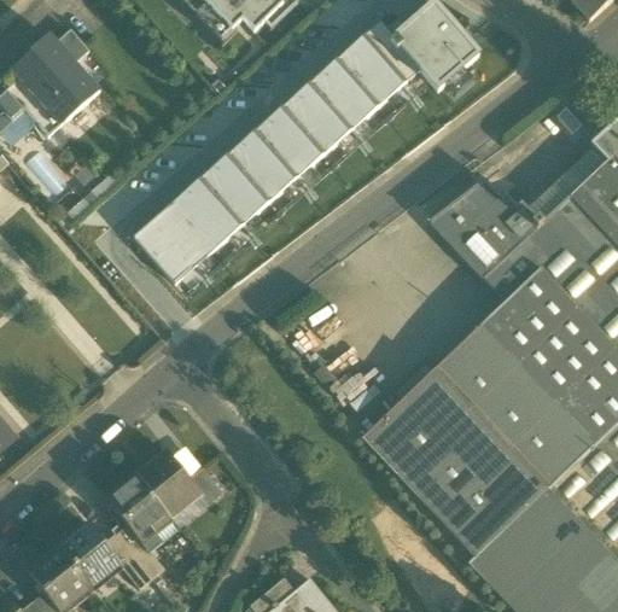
[(181,0),(221,40),(242,21),(252,33),(263,22),(269,29),(297,1),(296,0),(181,0)]
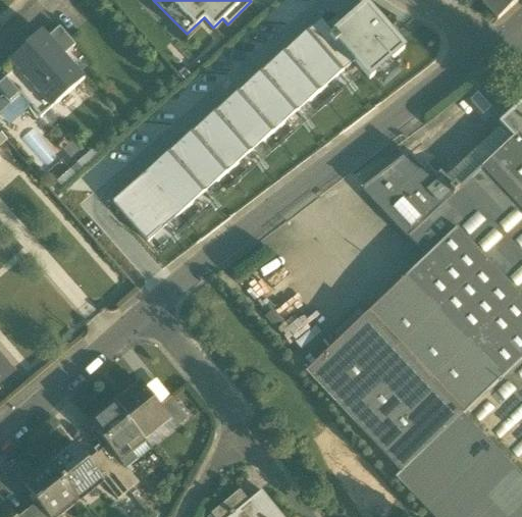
[(482,0),(497,16),(515,0),(482,0)]
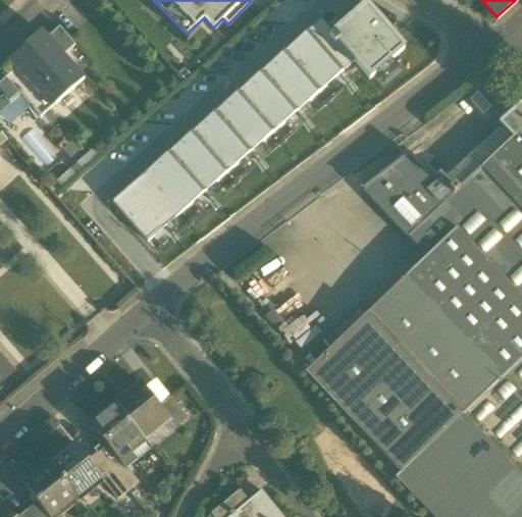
[(365,3),(332,32),(354,57),(369,74),(403,46),(365,3)]
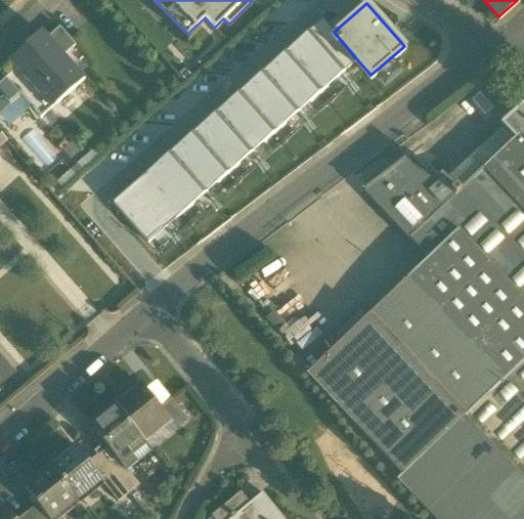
[(148,239),(355,57),(334,32),(321,18),(114,200),(148,239)]
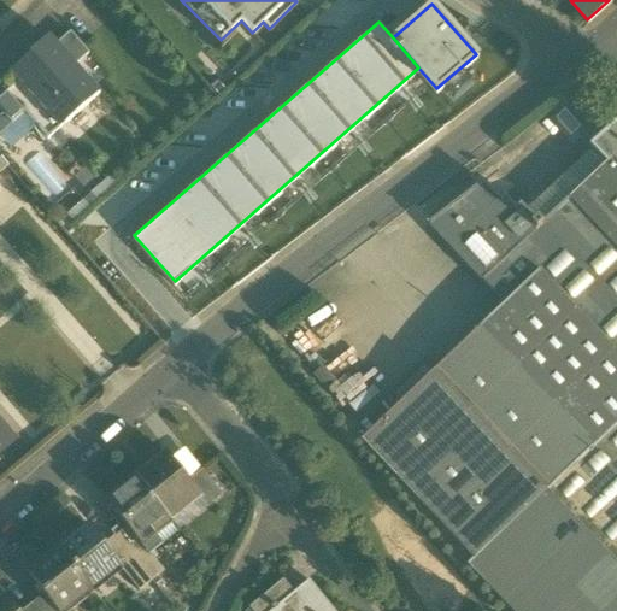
[(70,28),(56,40),(75,62),(89,50),(70,28)]
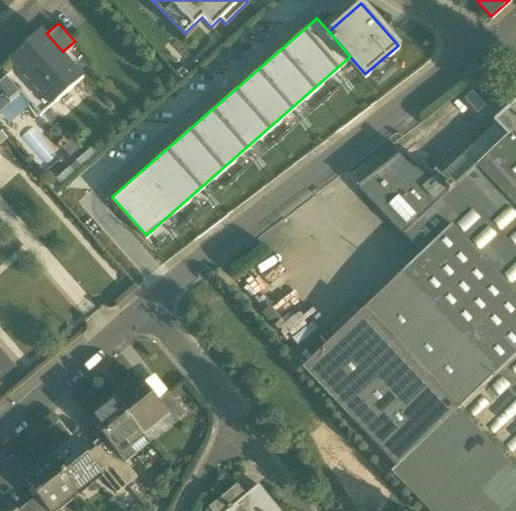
[(41,27),(19,47),(24,53),(46,33),(41,27)]
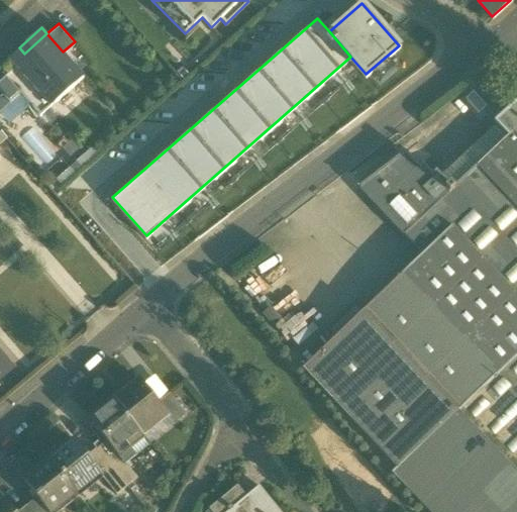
[(39,113),(49,104),(83,76),(63,52),(46,33),(24,54),(19,47),(8,57),(0,63),(0,80),(8,89),(4,92),(3,94),(9,101),(20,91),(29,102),(39,113)]
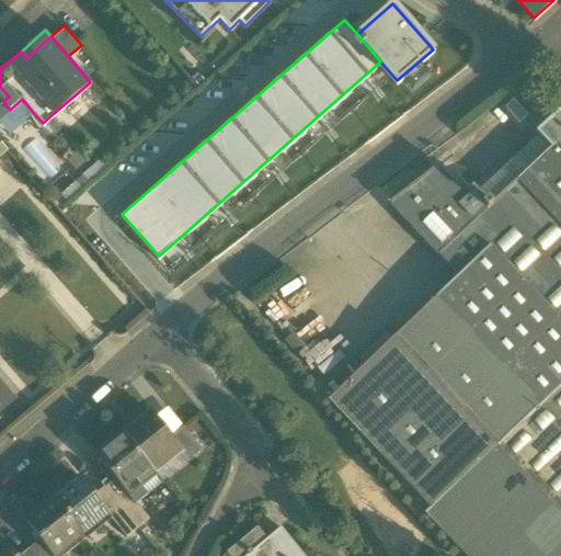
[(0,117),(10,110),(3,102),(4,100),(0,94),(0,117)]
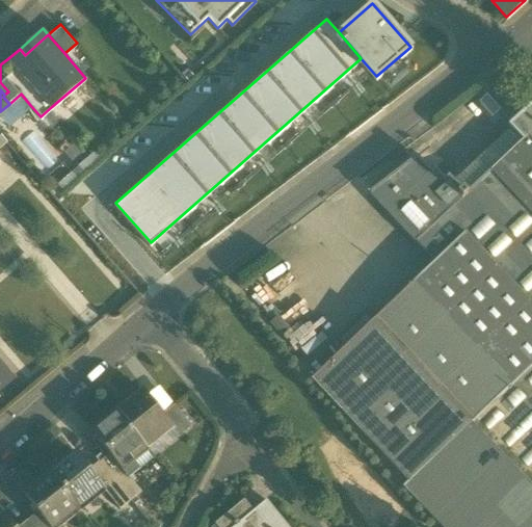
[(0,115),(7,125),(30,105),(21,94),(9,104),(0,111),(0,115)]
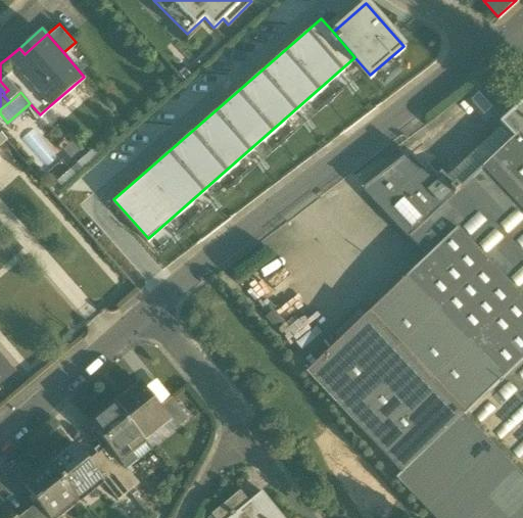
[(363,186),(427,253),(456,227),(522,298),(522,354),(500,376),(461,412),(522,477),(522,98),(498,121),(513,135),(512,137),(458,187),(455,183),(454,184),(445,175),(440,170),(436,173),(427,163),(424,167),(409,151),(363,186)]
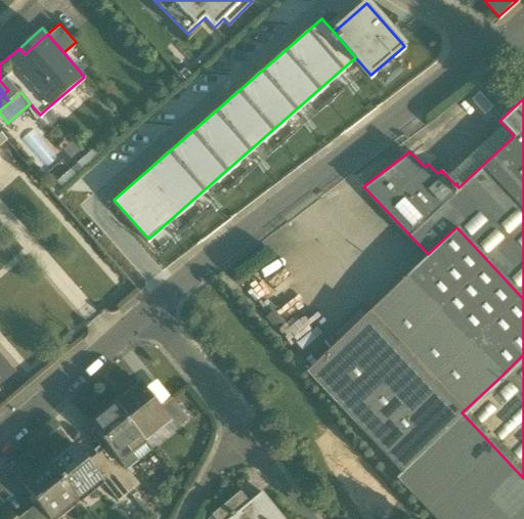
[(500,124),(446,175),(454,184),(455,183),(459,187),(513,137),(500,124)]
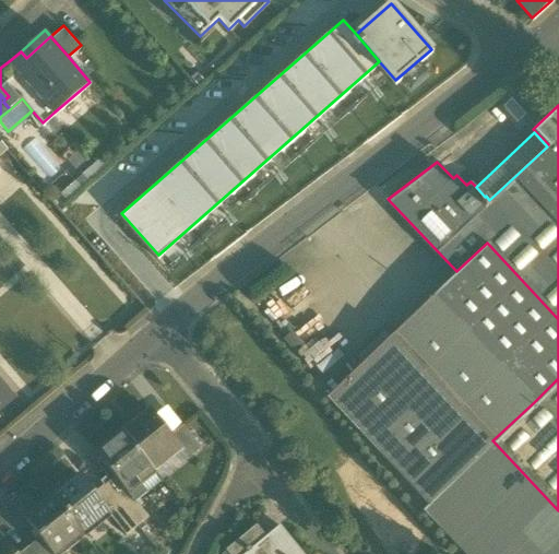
[(81,172),(87,179),(108,163),(100,154),(81,172)]
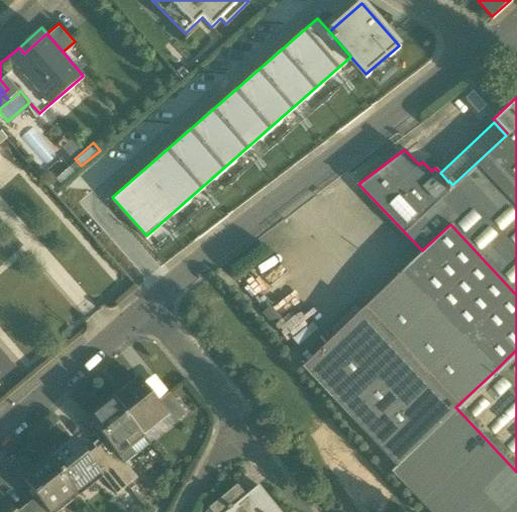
[(56,177),(62,184),(77,171),(71,164),(56,177)]
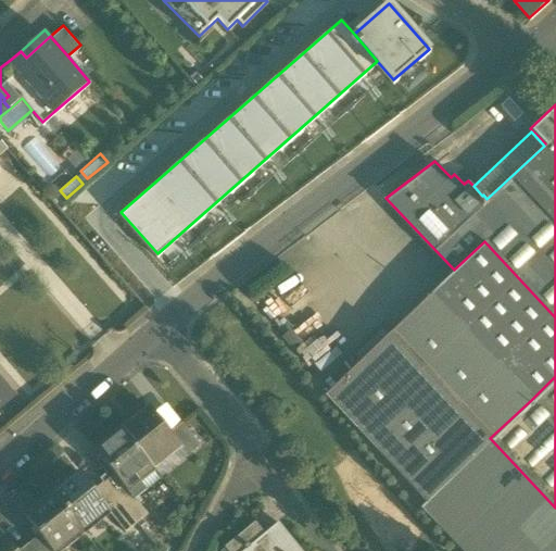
[(430,292),(531,400),(555,376),(555,317),(484,241),(454,270),(430,292)]
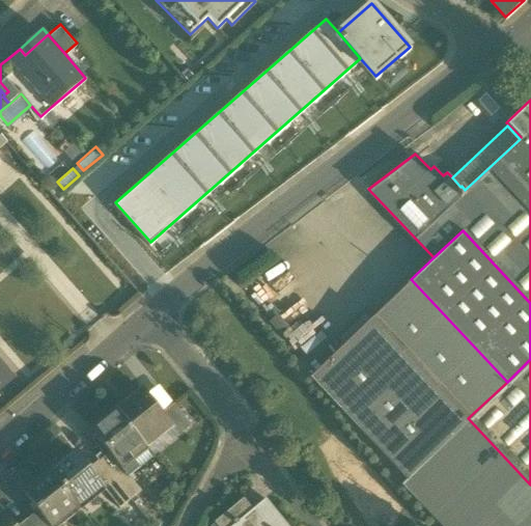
[(311,375),(408,476),(468,418),(507,382),(411,279),(311,375)]
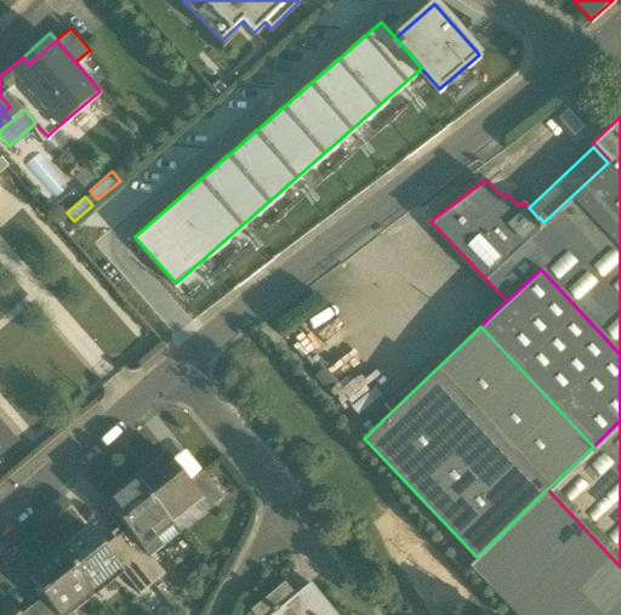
[(188,477),(200,468),(201,467),(186,446),(172,457),(188,477)]
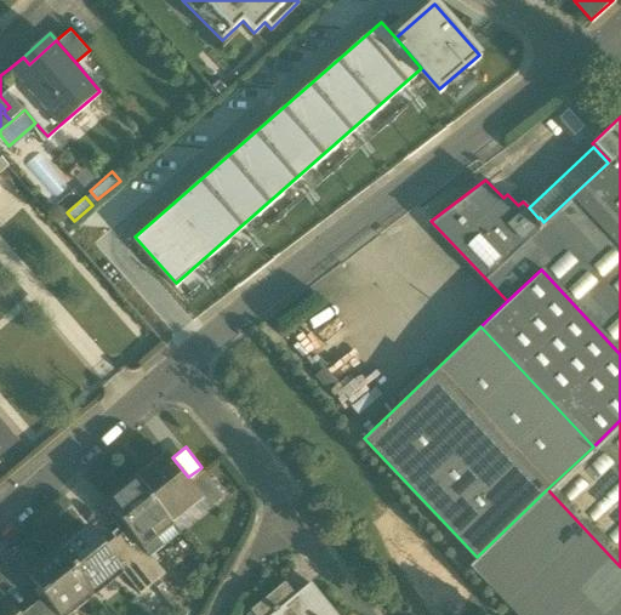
[(167,451),(136,476),(167,516),(199,491),(188,477),(172,457),(167,451)]
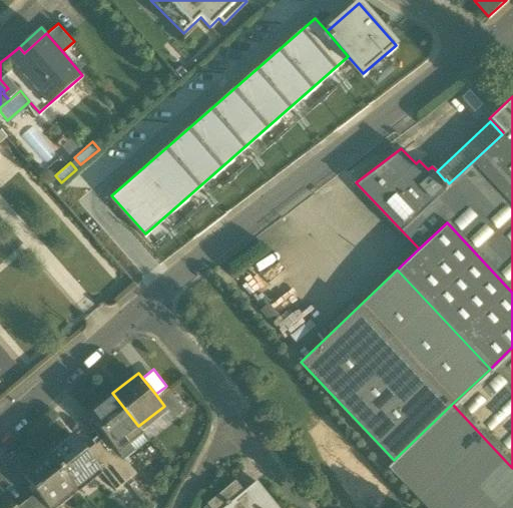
[(164,406),(172,416),(182,408),(165,387),(155,394),(164,406)]
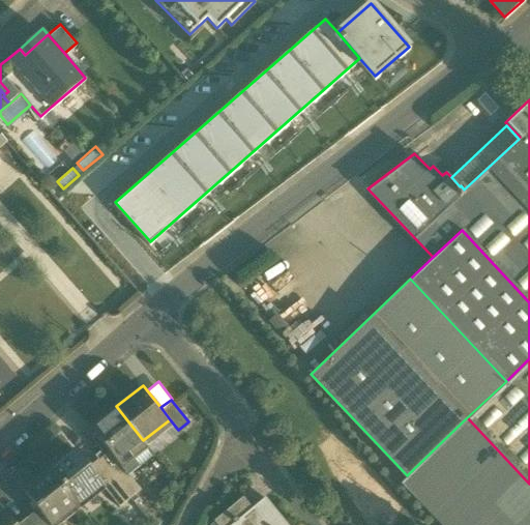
[(119,463),(120,462),(145,442),(143,440),(116,406),(90,427),(108,449),(119,463)]
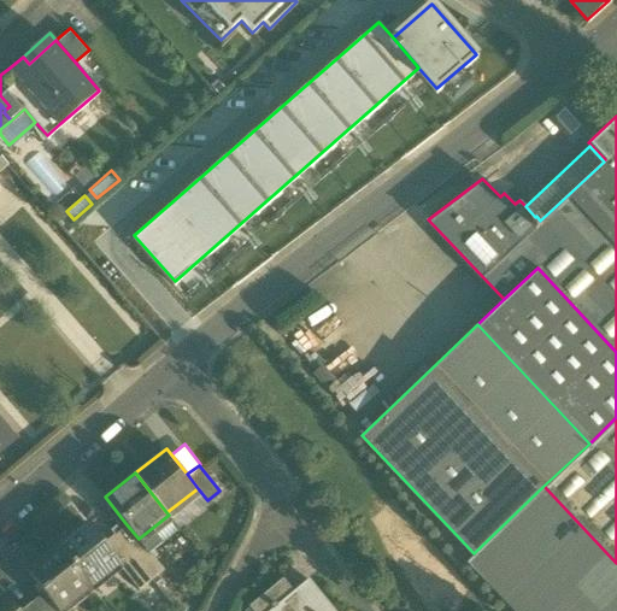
[(516,610),(616,610),(616,563),(544,486),(474,553),(468,559),(516,610)]
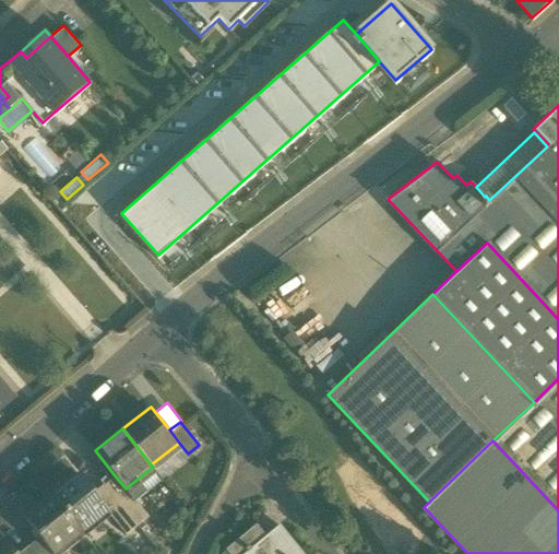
[(153,467),(161,478),(189,455),(188,454),(179,443),(151,464),(153,467)]
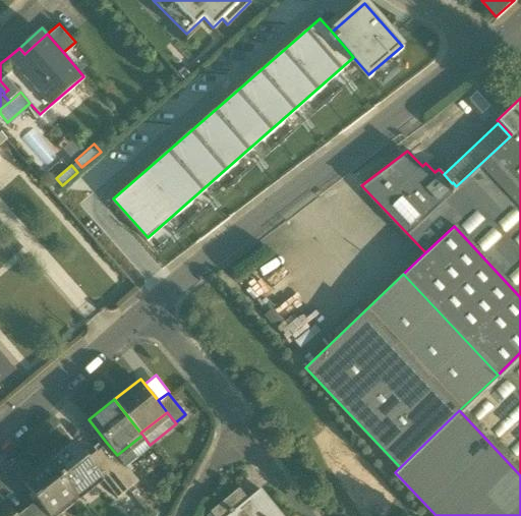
[(150,445),(142,435),(118,454),(126,464),(151,445),(150,445)]
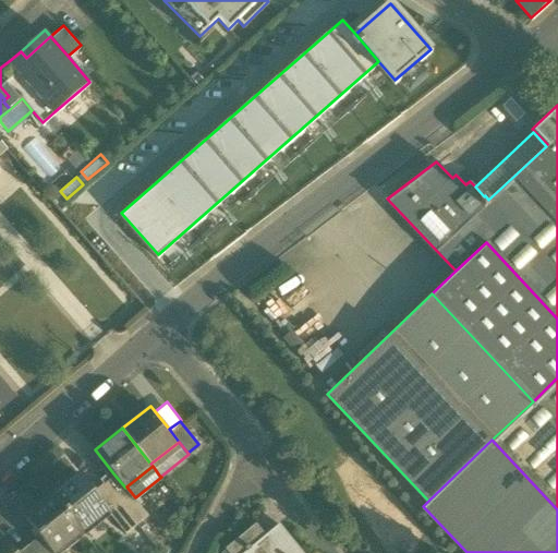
[(80,472),(52,494),(80,529),(106,507),(107,507),(93,489),(80,472)]
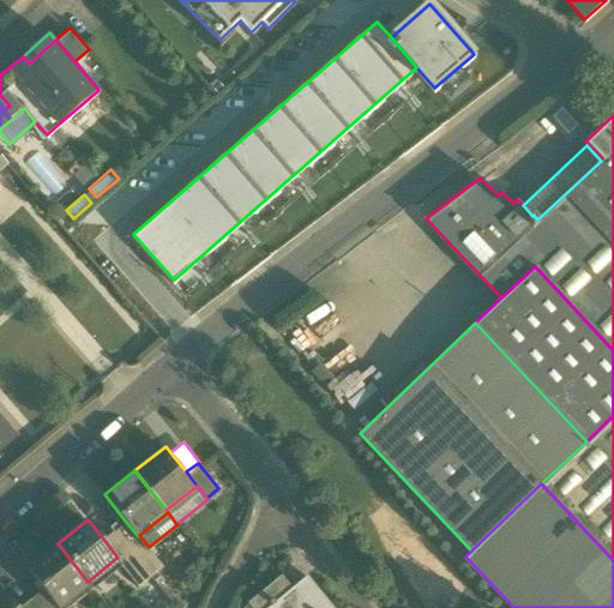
[(125,521),(114,529),(137,558),(150,576),(163,565),(149,547),(139,535),(138,536),(125,521)]
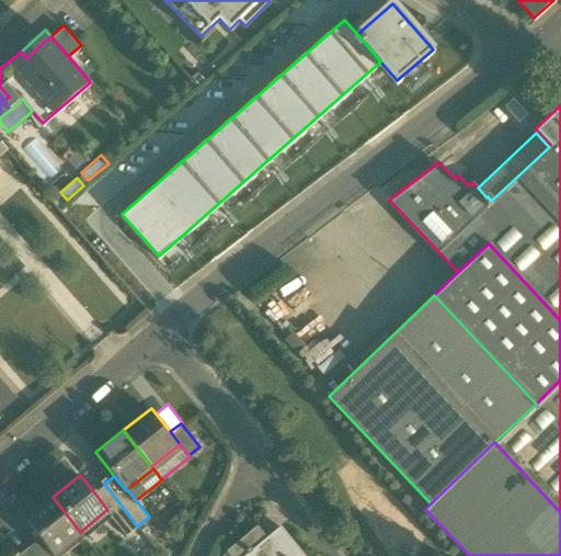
[(114,519),(125,510),(104,484),(93,491),(107,510),(106,510),(114,519)]
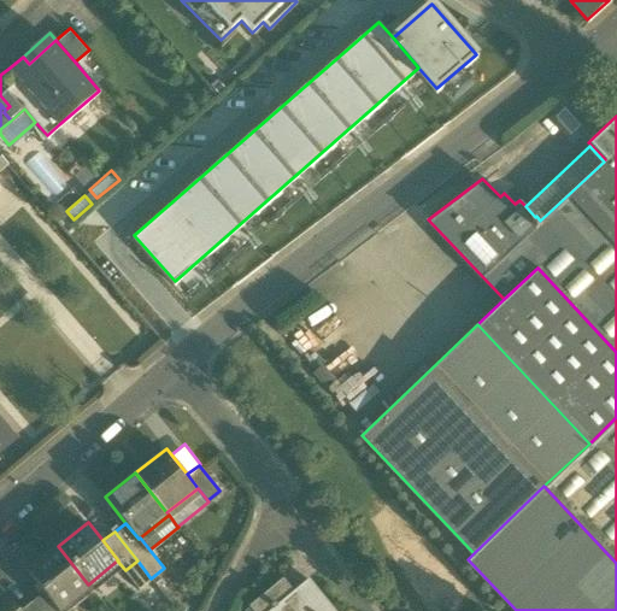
[(58,609),(88,585),(58,546),(28,571),(42,591),(58,609)]
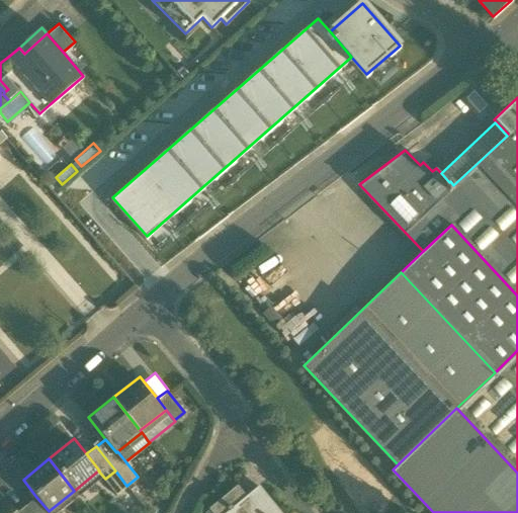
[(117,494),(126,486),(115,471),(105,479),(117,494)]
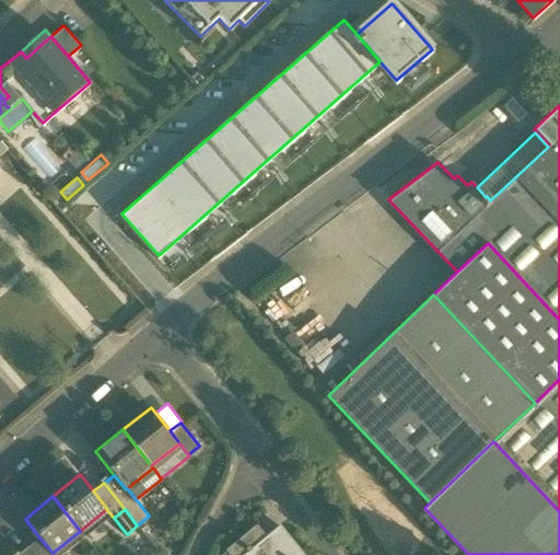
[(307,554),(280,521),(266,533),(242,553),(243,554),(307,554)]
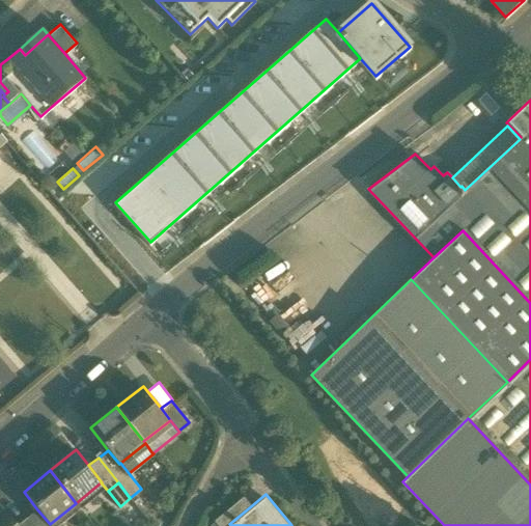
[(219,525),(225,525),(229,524),(252,505),(243,495),(214,520),(219,525)]
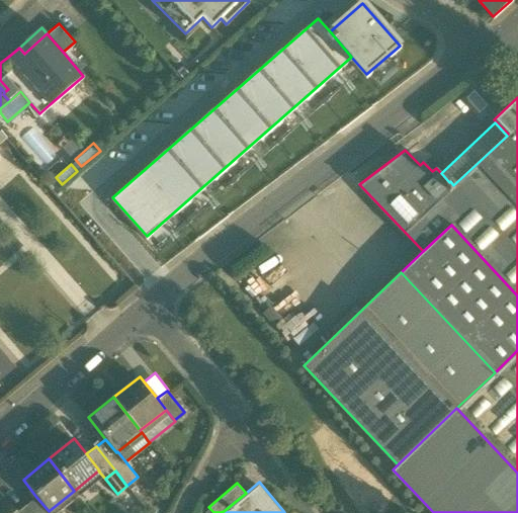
[(35,496),(27,503),(34,512),(50,512),(49,511),(35,496)]
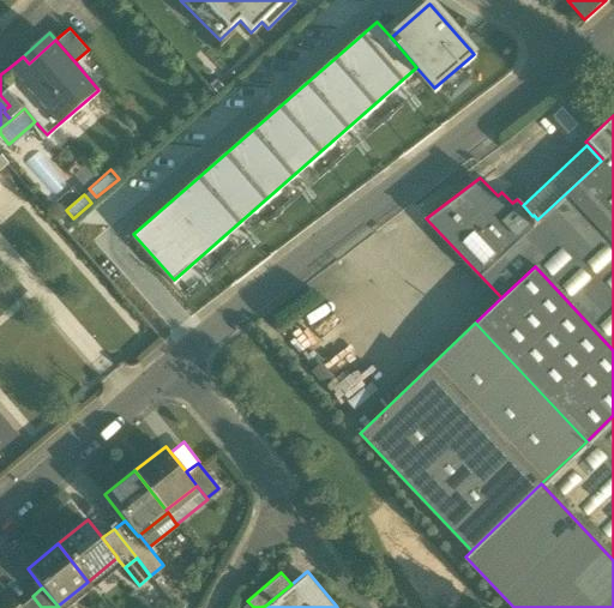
[(4,590),(0,593),(0,607),(17,607),(4,590)]
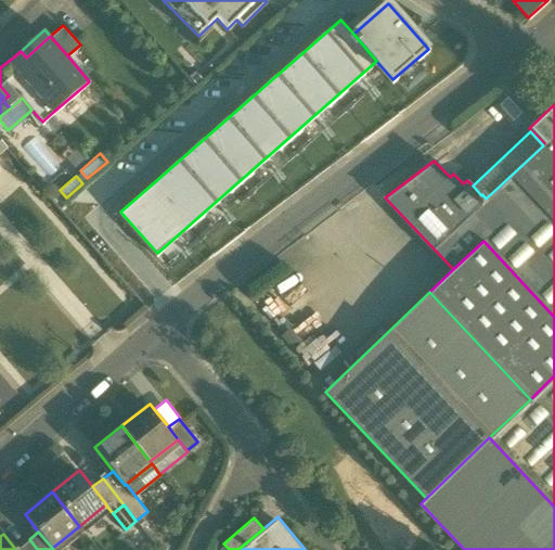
[(37,549),(29,539),(15,549),(37,549)]
